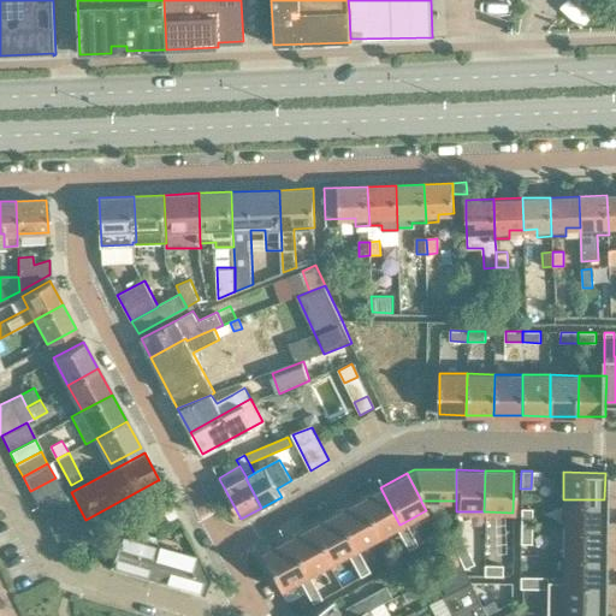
[(61,490),(55,478),(30,491),(36,503),(61,490)]
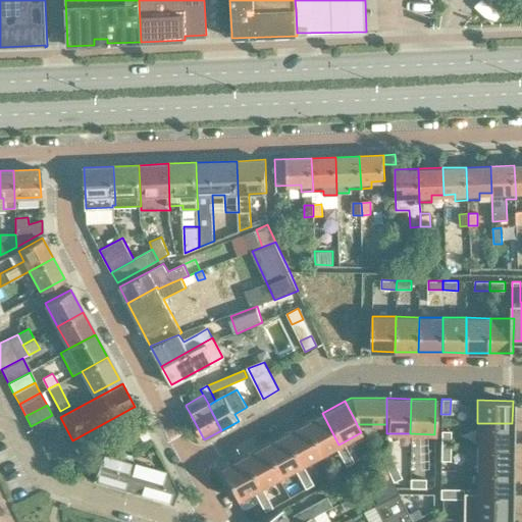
[(322,413),(302,424),(318,456),(334,447),(340,456),(348,452),(343,442),(338,445),(322,413)]
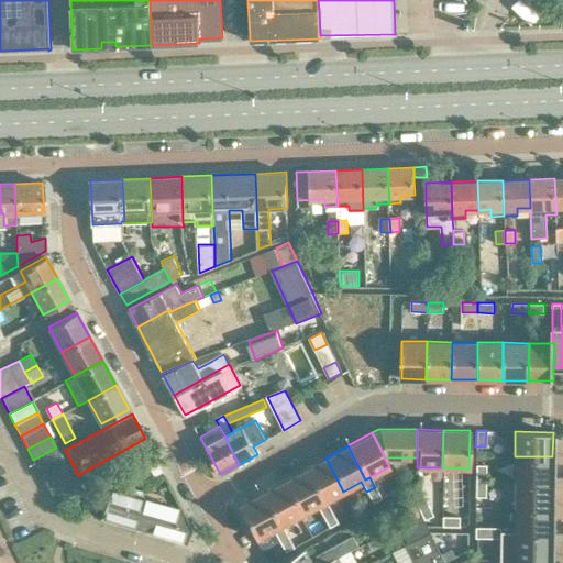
[(59,453),(56,448),(33,460),(39,471),(62,459),(59,453)]
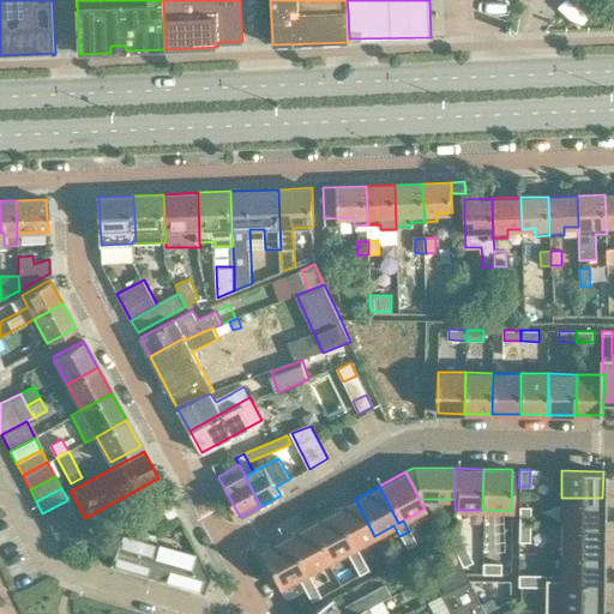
[(561,498),(560,525),(602,525),(602,498),(561,498)]
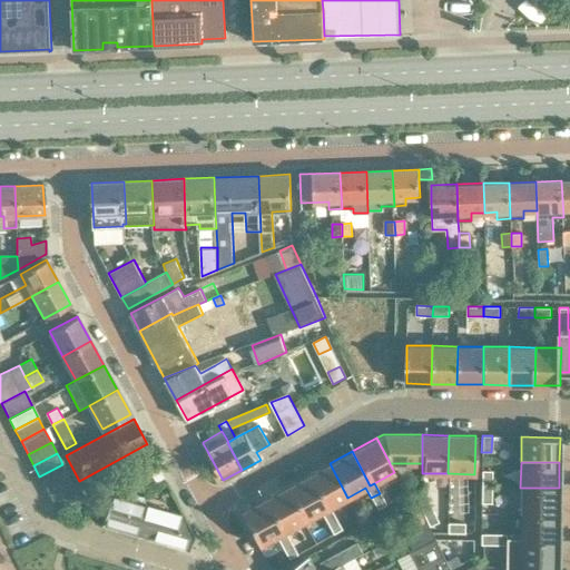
[(325,509),(330,507),(347,498),(330,463),(307,475),(325,509)]
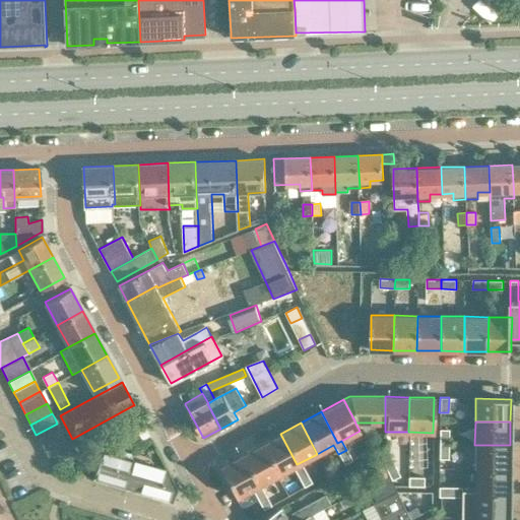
[(63,435),(57,424),(36,435),(42,446),(63,435)]
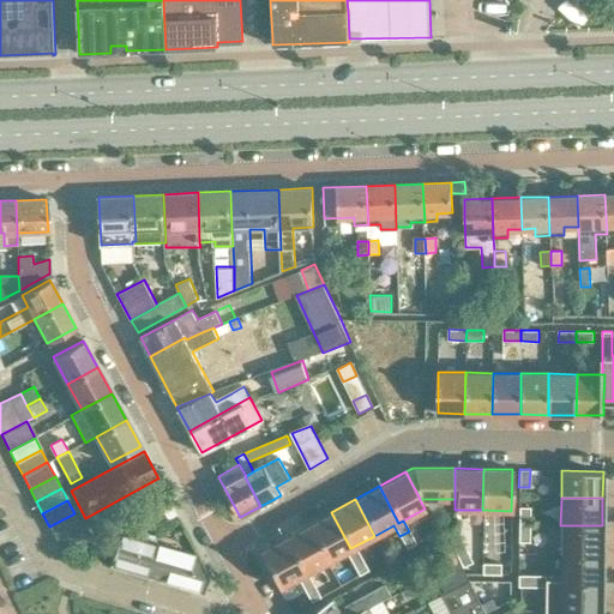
[(169,500),(160,506),(168,522),(178,516),(169,500)]
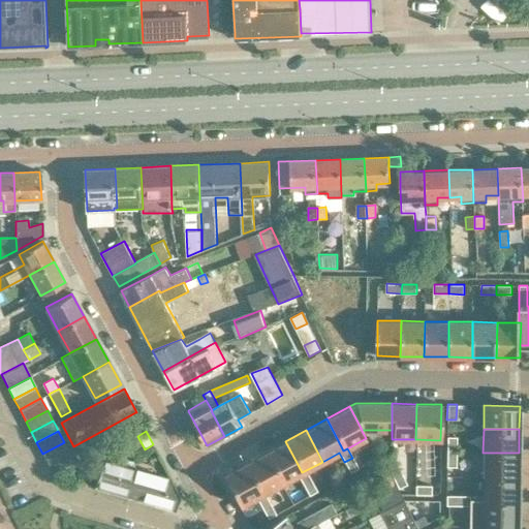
[(446,437),(446,452),(456,452),(456,437),(446,437)]
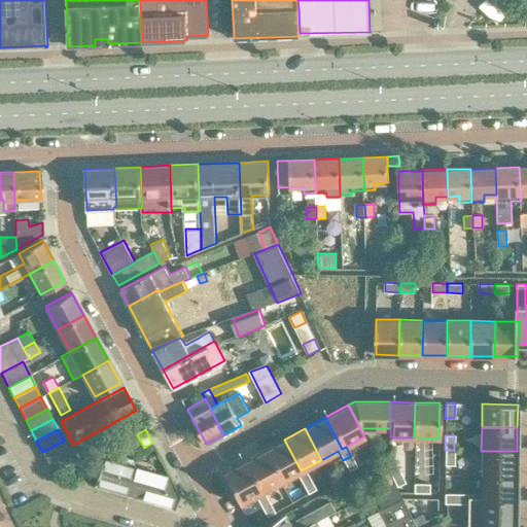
[(284,440),(262,451),(280,482),(296,473),(302,483),(310,479),(305,468),(301,470),(284,440)]
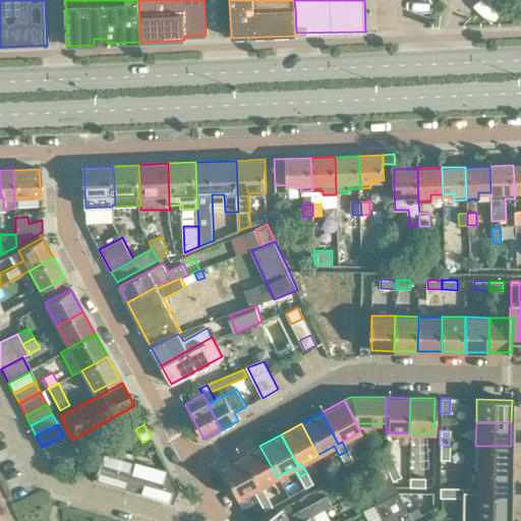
[(42,447),(47,457),(68,446),(63,436),(42,447)]
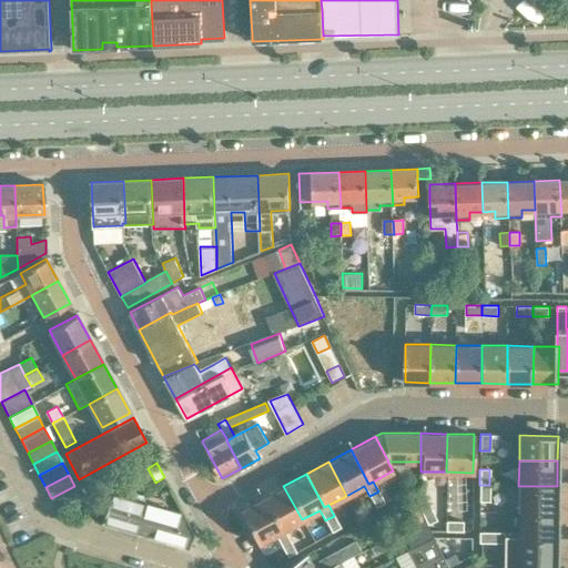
[(489,501),(489,485),(479,485),(479,501),(489,501)]
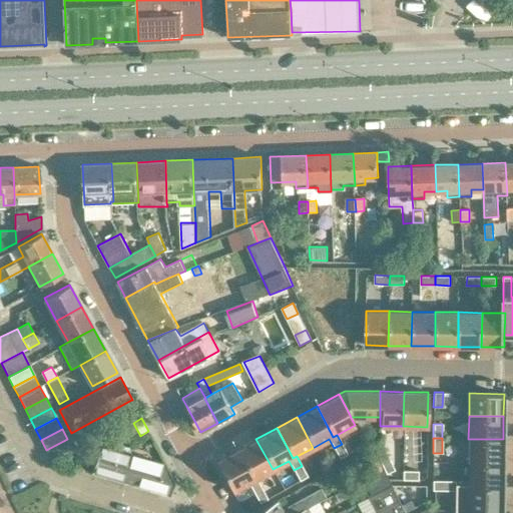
[(73,450),(67,439),(46,450),(52,461),(73,450)]
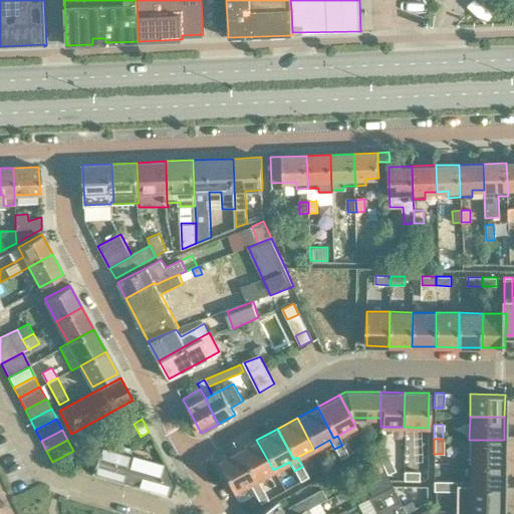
[(253,481),(257,479),(273,470),(256,440),(236,451),(253,481)]
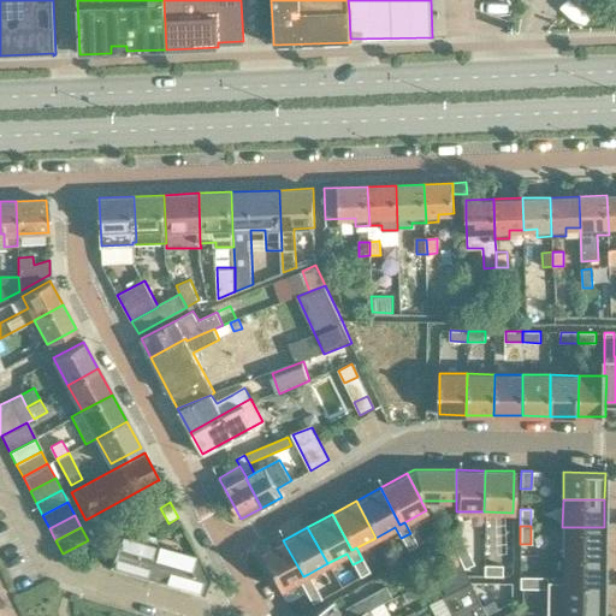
[(604,554),(604,527),(562,527),(562,554),(604,554)]
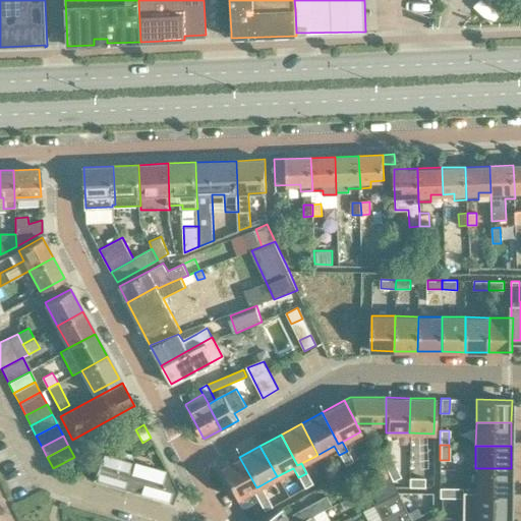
[(101,453),(93,480),(124,489),(132,462),(130,455),(124,453),(124,452),(117,450),(117,453),(112,456),(101,453)]
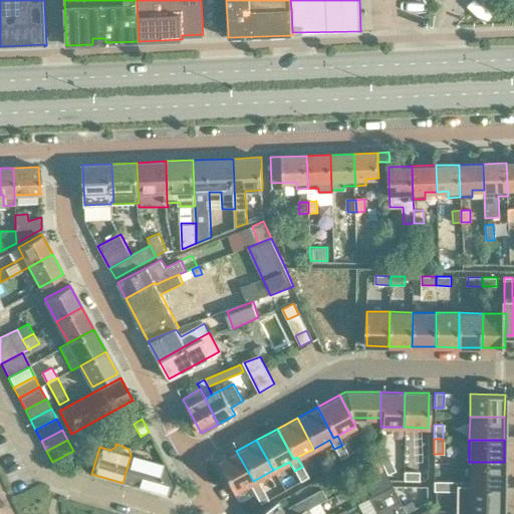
[(373,448),(380,461),(389,457),(382,444),(373,448)]
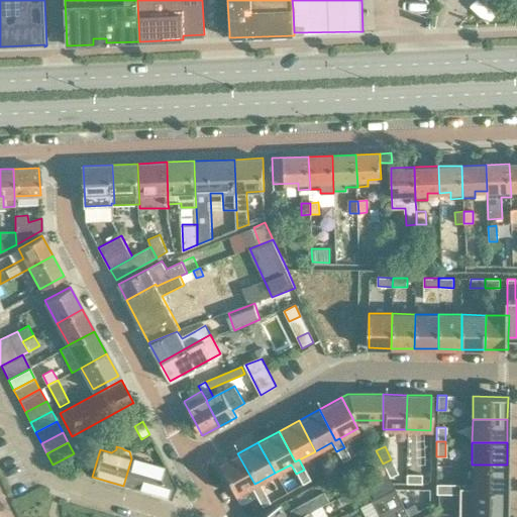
[(342,461),(345,459),(349,457),(344,447),(336,451),(342,461)]
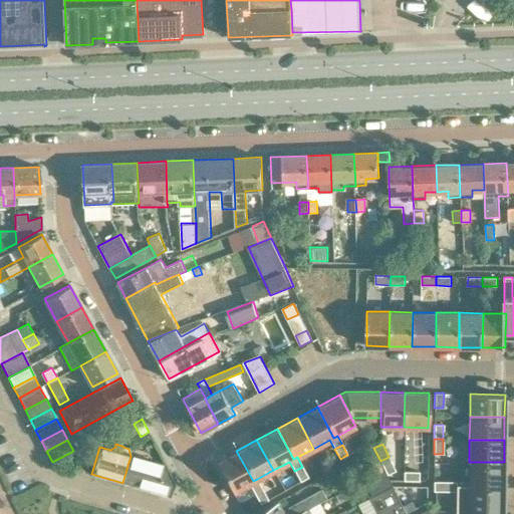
[(236,451),(217,462),(233,492),(249,483),(254,494),(262,489),(257,479),(253,481),(236,451)]
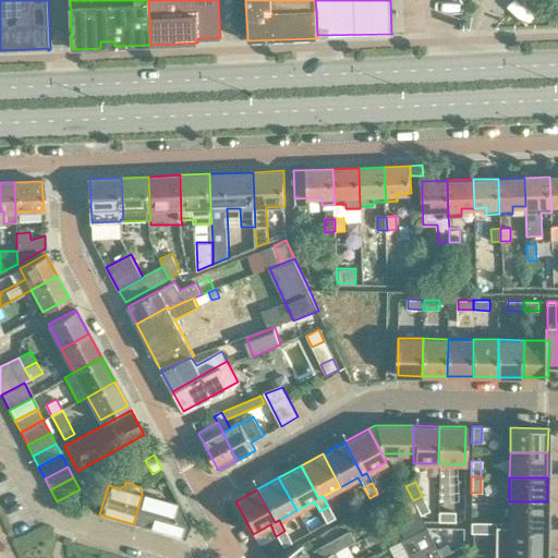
[(142,494),(142,495),(133,524),(185,538),(190,523),(180,505),(142,494)]
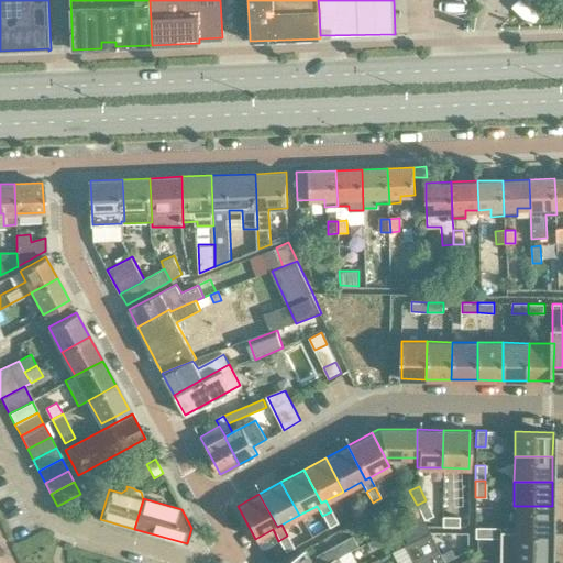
[(412,499),(401,505),(410,520),(420,515),(412,499)]
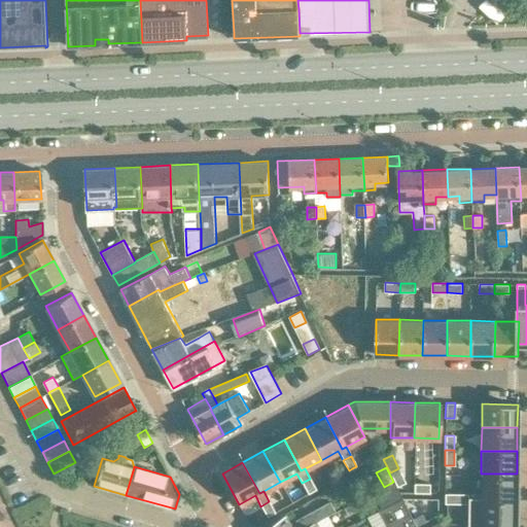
[(405,483),(398,468),(390,472),(396,487),(405,483)]
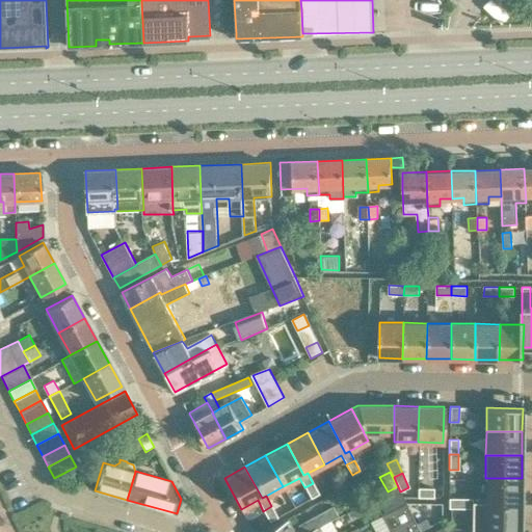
[(521,502),(522,478),(485,478),(485,502),(521,502)]
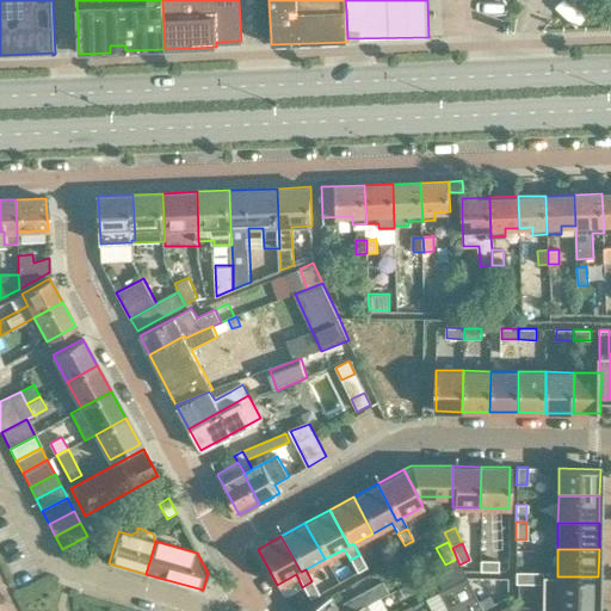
[(357,572),(362,569),(365,567),(359,555),(350,560),(357,572)]
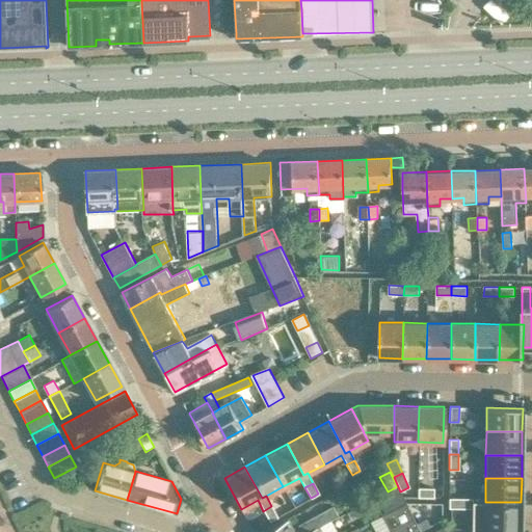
[(376,497),(384,513),(405,503),(402,497),(397,486),(388,491),(376,497)]
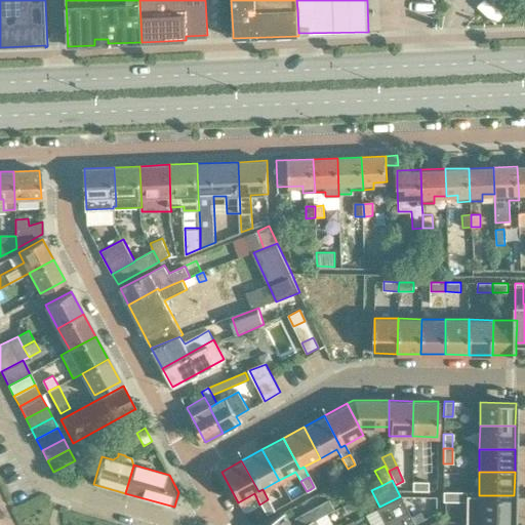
[(412,491),(428,491),(428,482),(412,481),(412,491)]
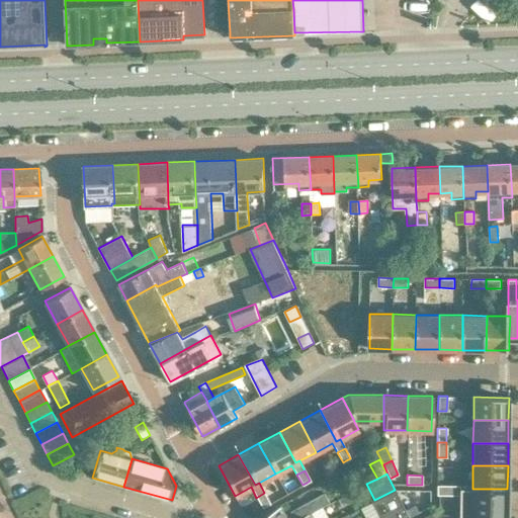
[(458,495),(458,514),(507,514),(507,489),(472,489),(459,489),(459,486),(436,485),(436,495),(439,495),(458,495)]
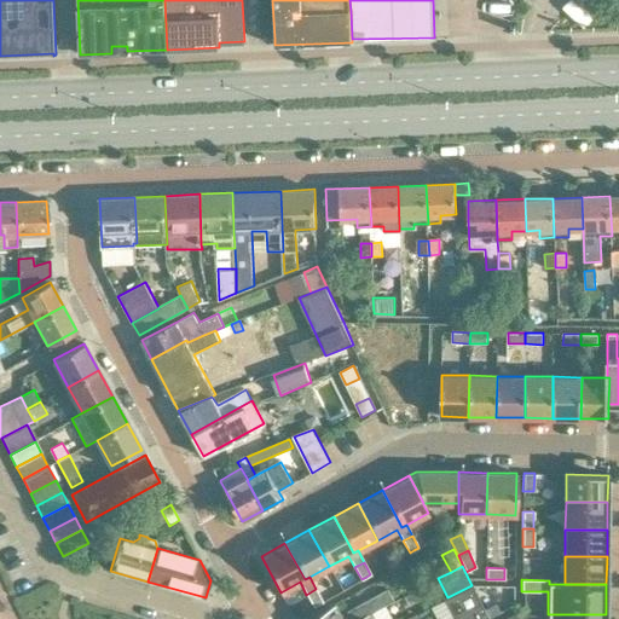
[(334,603),(306,618),(360,618),(372,612),(372,613),(394,601),(386,585),(339,612),(334,603)]
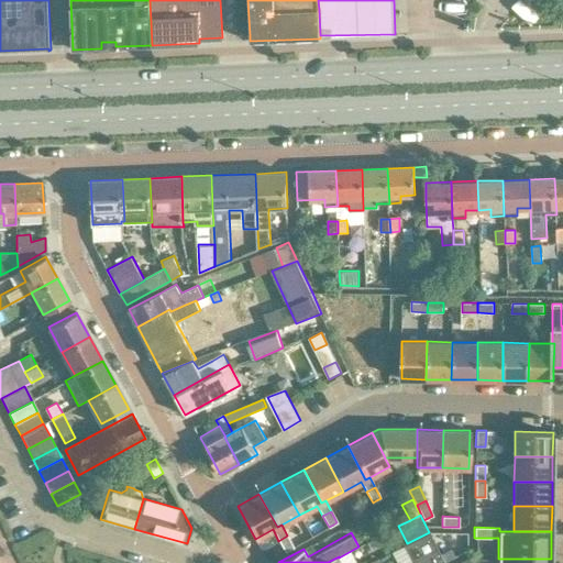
[(443,562),(429,532),(407,543),(405,544),(412,562),(410,562),(443,562)]
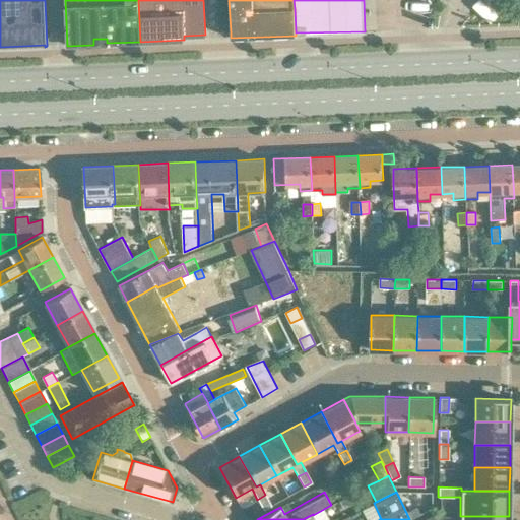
[(263,510),(267,508),(271,506),(265,495),(257,500),(263,510)]
